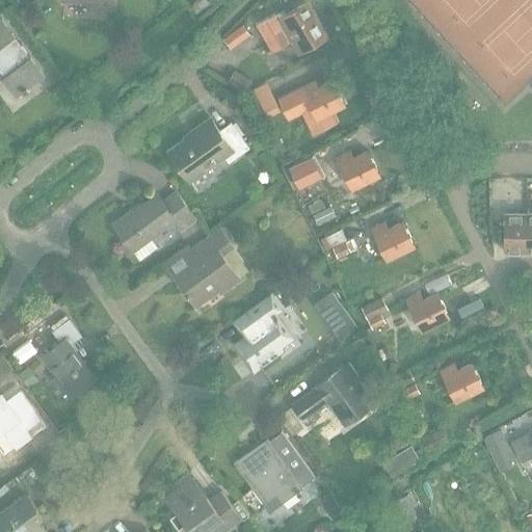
[(307,48),(325,36),(304,2),(278,18),(275,14),(257,24),(272,51),(298,35),(307,48)]
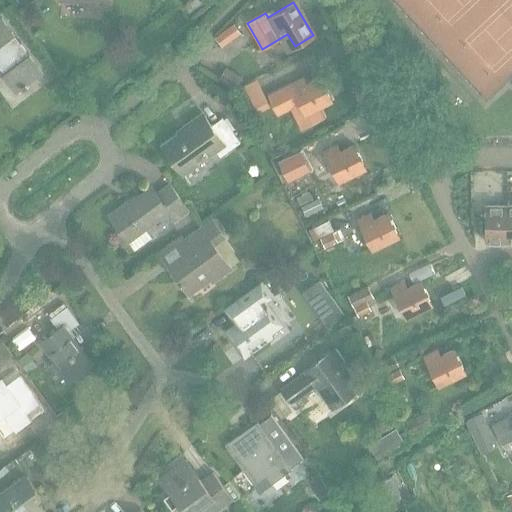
[(15,96),(43,75),(1,18),(0,18),(0,67),(4,74),(1,76),(15,96)]
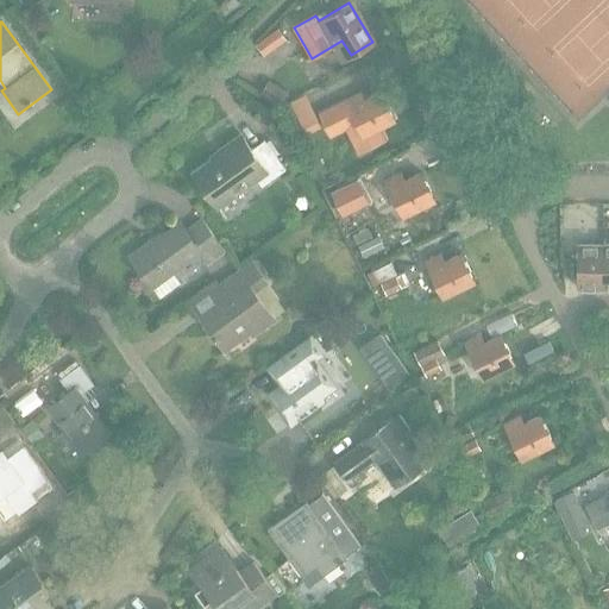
[(255,44),(264,56),(287,41),(277,27),(255,44)]
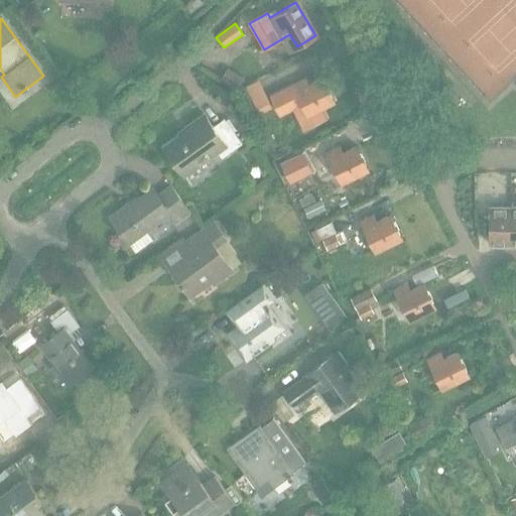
[(307,115),(335,102),(323,79),(309,85),(306,80),(293,86),(307,115)]
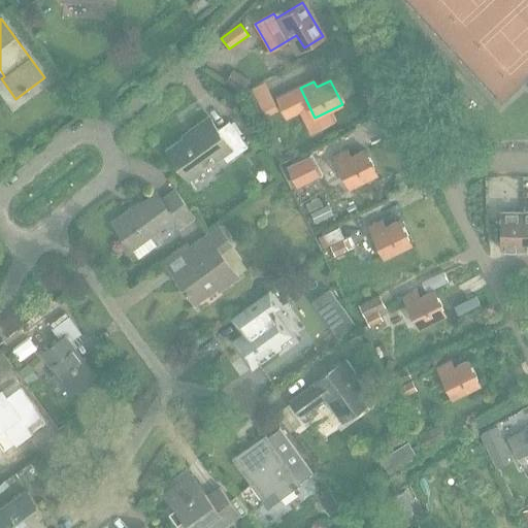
[(243,88),(255,108),(264,103),(254,83),(243,88)]
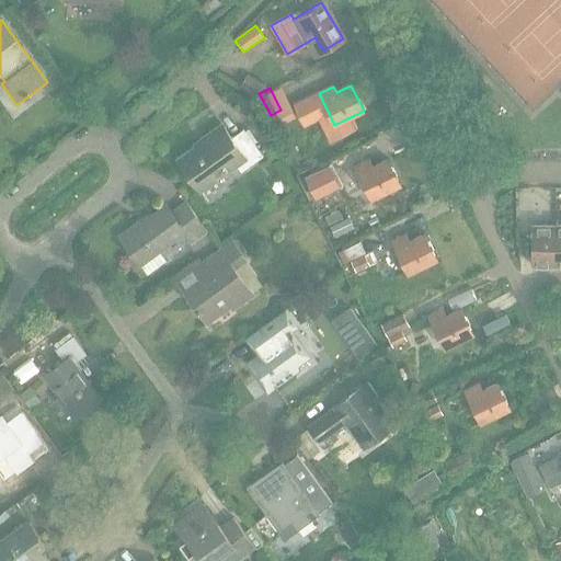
[(292,105),(278,113),(284,122),(296,115),(292,105)]
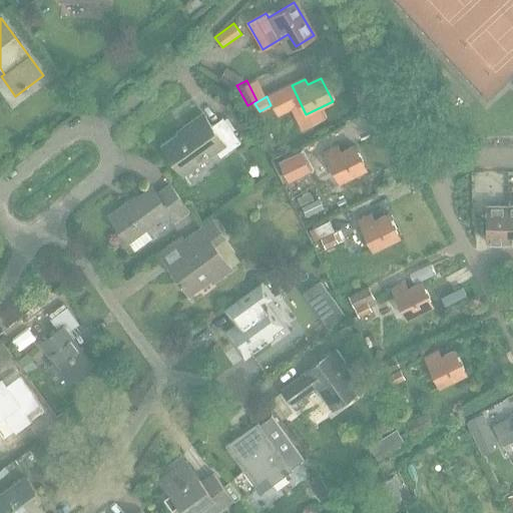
[(223,118),(212,126),(203,115),(186,127),(189,131),(183,136),(181,133),(162,147),(183,175),(224,145),(228,151),(240,143),(223,118)]
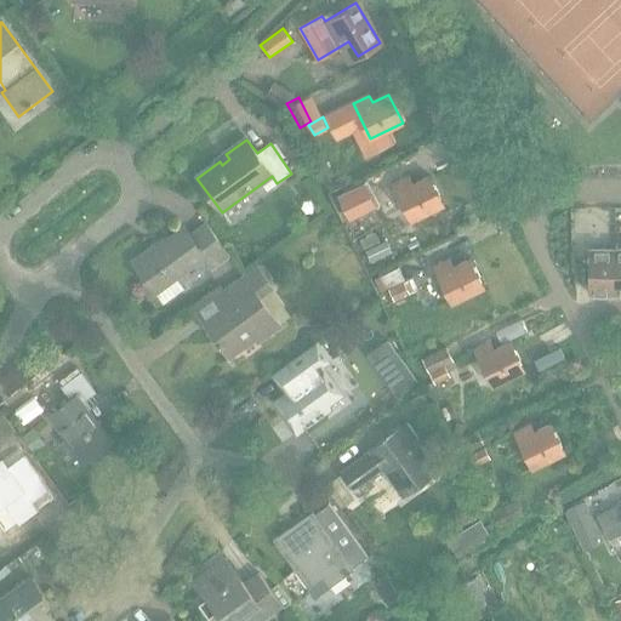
[(410,221),(443,205),(429,177),(414,184),(410,178),(393,186),(410,221)]
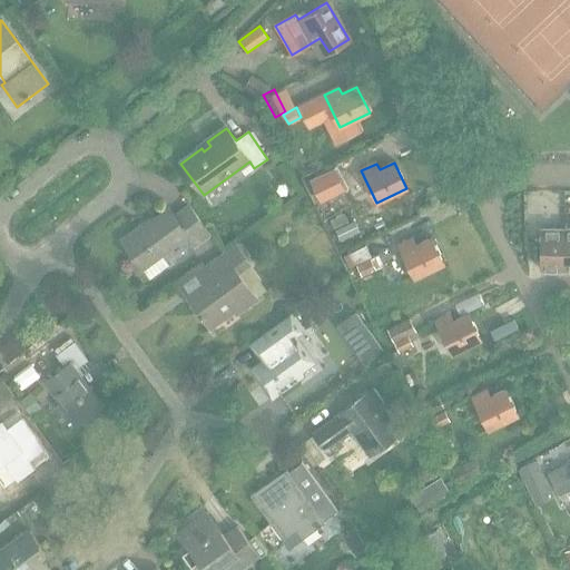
[(332,180),(318,187),(325,199),(338,192),(332,180)]
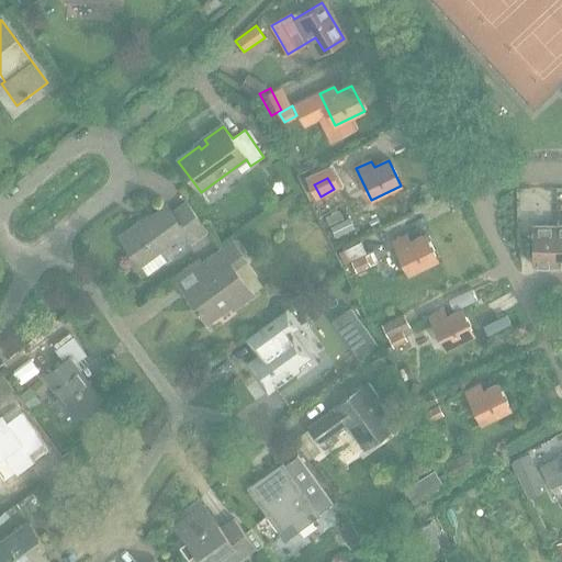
[(187,204),(200,223),(208,217),(194,199),(187,204)]
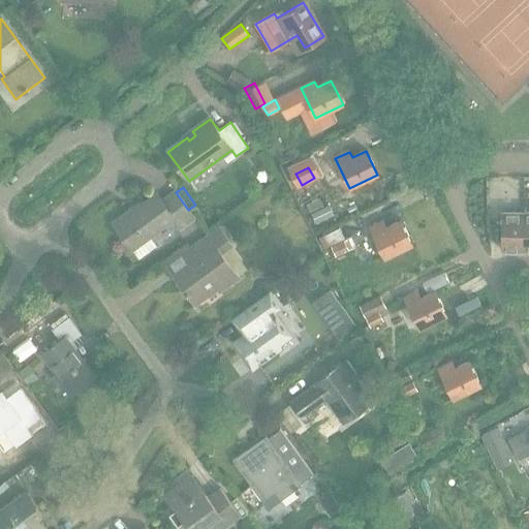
[(195,219),(188,210),(176,192),(162,201),(157,194),(115,225),(130,247),(173,217),(181,229),(195,219)]
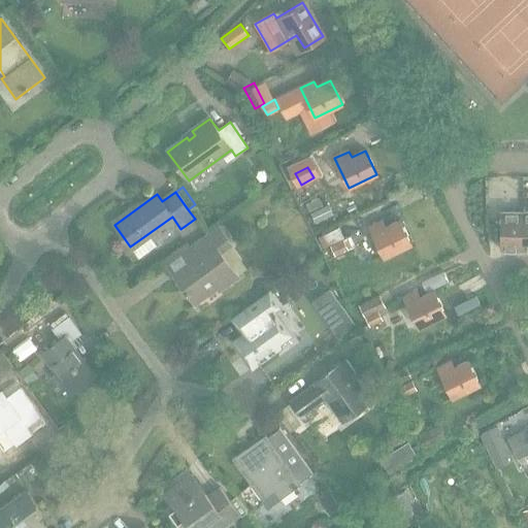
[(521,250),(521,212),(500,212),(499,249),(521,250)]
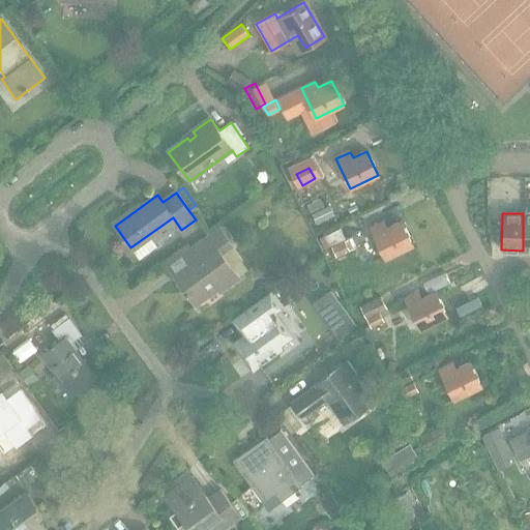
[(384,259),(412,245),(401,222),(387,228),(384,223),(370,229),(384,259)]
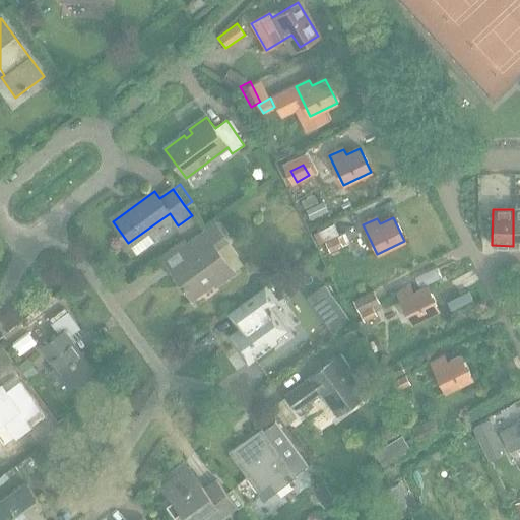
[(212,283),(215,287),(235,273),(217,250),(229,241),(215,223),(165,261),(192,299),(212,283)]
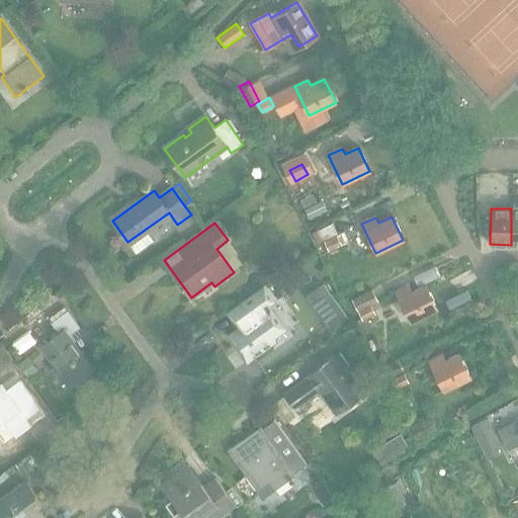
[(312,233),(317,243),(337,233),(332,223),(312,233)]
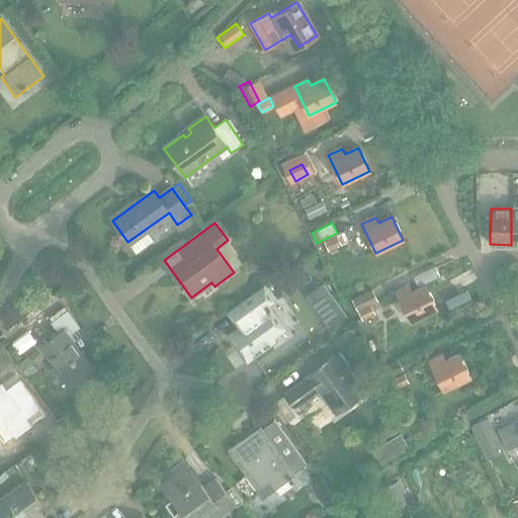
[(338,233),(325,240),(328,250),(343,243),(338,233)]
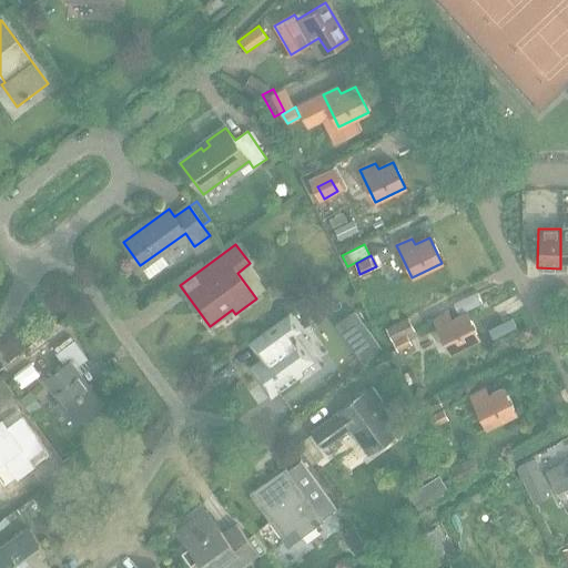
[(449,353),(479,338),(466,313),(452,320),(449,314),(434,321),(449,353)]
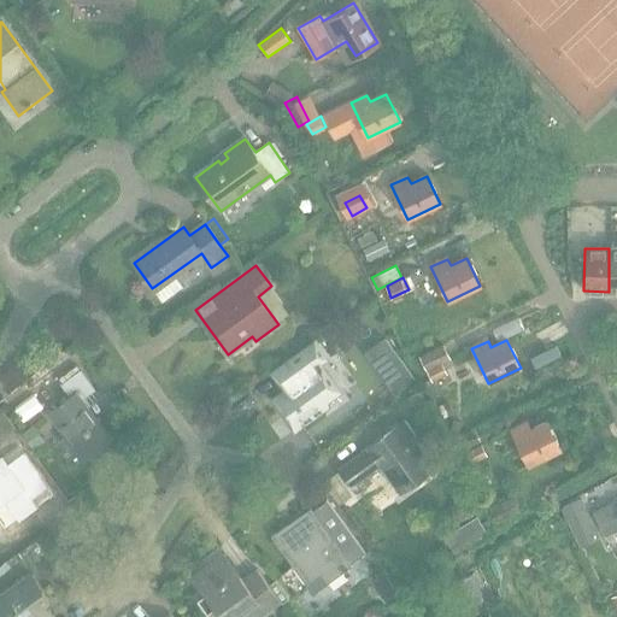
[(277,409),(295,433),(327,410),(319,400),(335,389),(318,365),(328,358),(316,342),(274,374),(292,399),(277,409)]
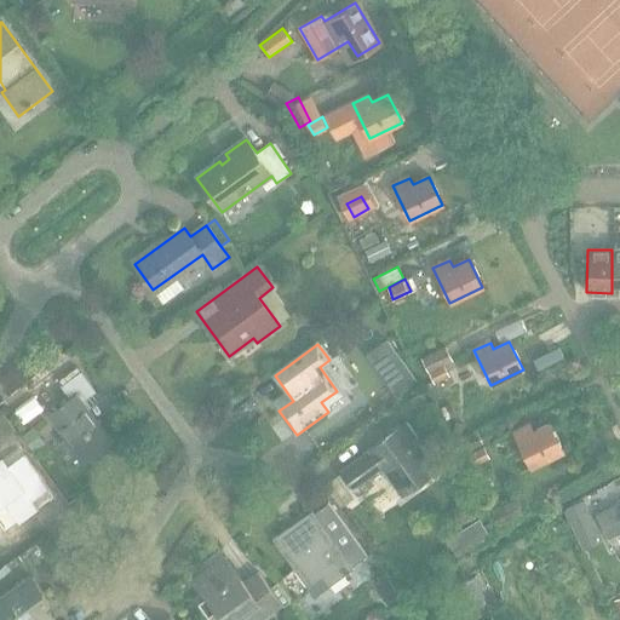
[(451,373),(445,362),(428,371),(435,382),(451,373)]
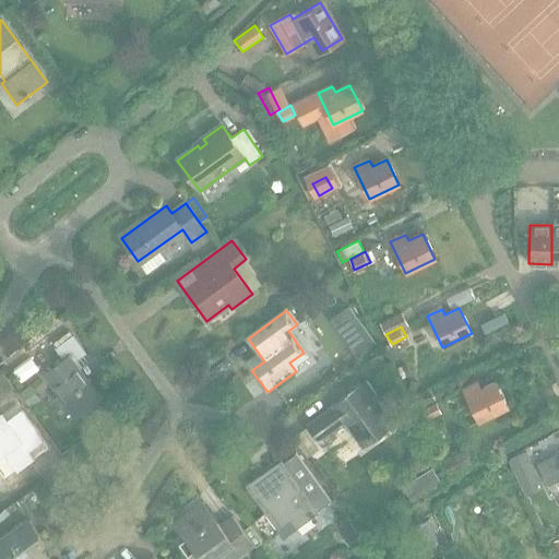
[(46,375),(75,417),(100,399),(74,363),(85,354),(73,336),(56,349),(64,361),(46,375)]
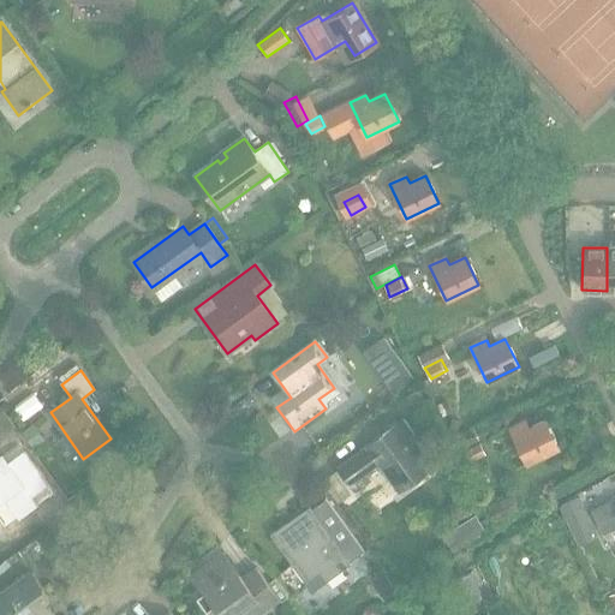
[(399,489),(430,466),(410,437),(413,434),(404,419),(368,446),(369,448),(322,482),(341,507),(356,495),(354,493),(371,481),(366,475),(381,464),(399,489)]
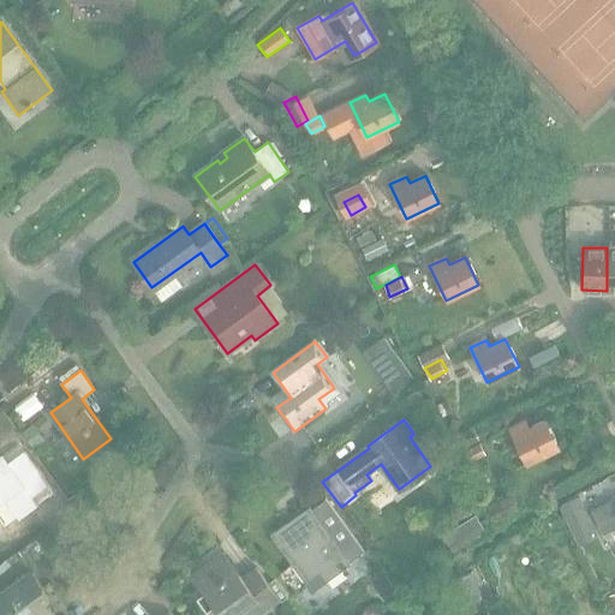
[(526,464),(559,448),(545,421),(530,428),(526,422),(509,429),(526,464)]
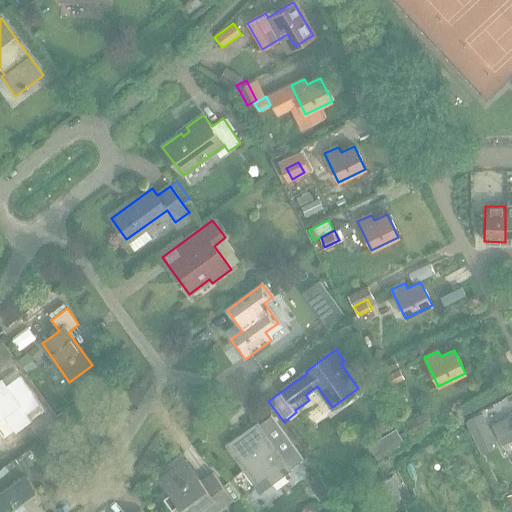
[(398,367),(387,372),(392,384),(404,378),(398,367)]
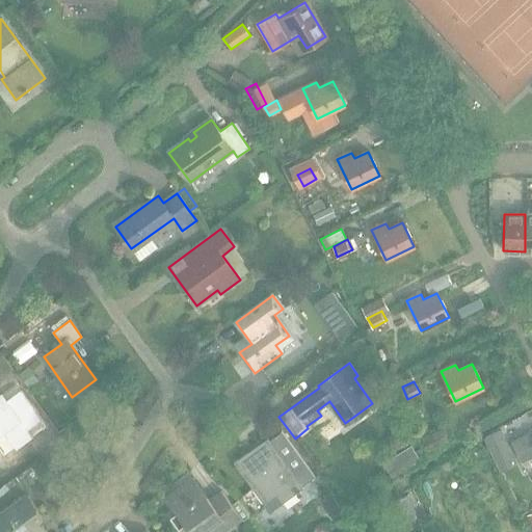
[(27,430),(42,420),(22,392),(7,402),(3,396),(0,398),(0,435),(5,432),(17,448),(32,436),(27,430)]
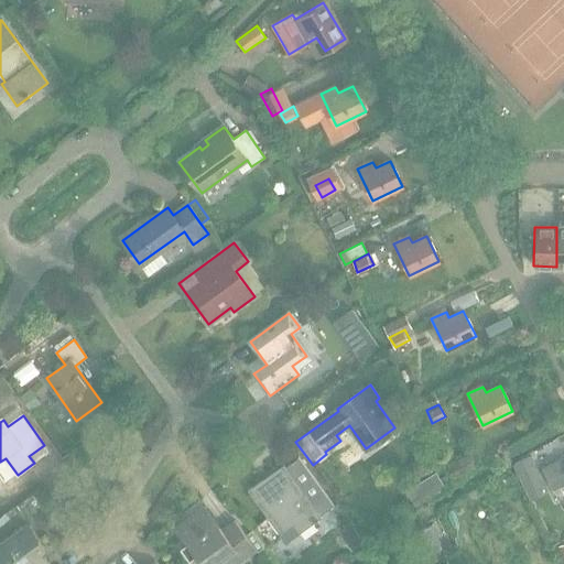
[(476,467),(469,455),(445,468),(453,480),(476,467)]
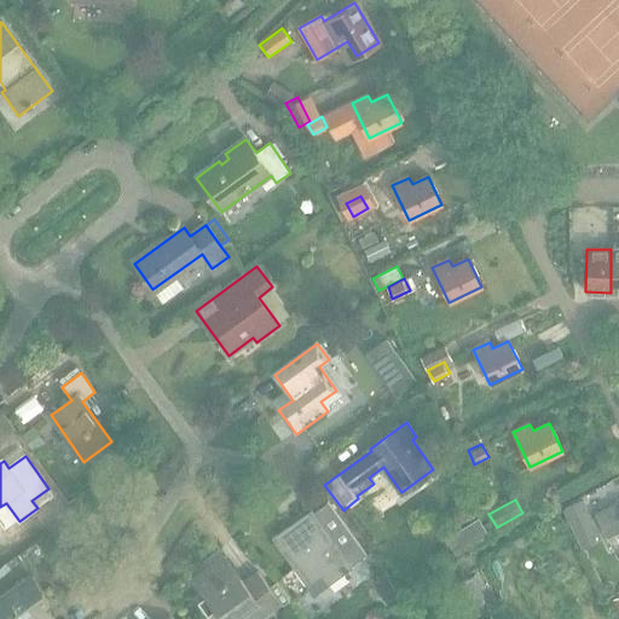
[(618,503),(595,515),(607,538),(618,532),(618,503)]
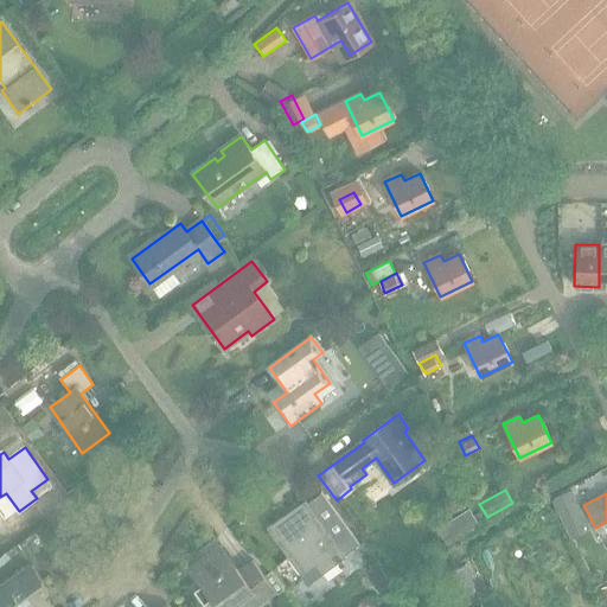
[(359,545),(344,526),(321,494),(307,504),(305,500),(267,529),(308,586),(346,558),(345,556),(359,545)]
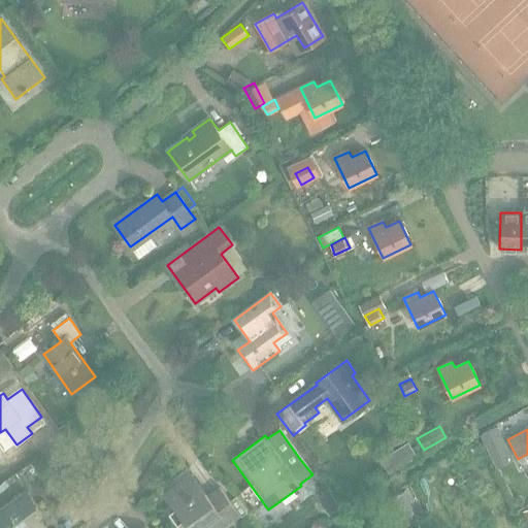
[(220,488),(207,497),(191,475),(164,496),(174,510),(169,515),(178,526),(184,523),(187,527),(223,527),(240,516),(220,488)]
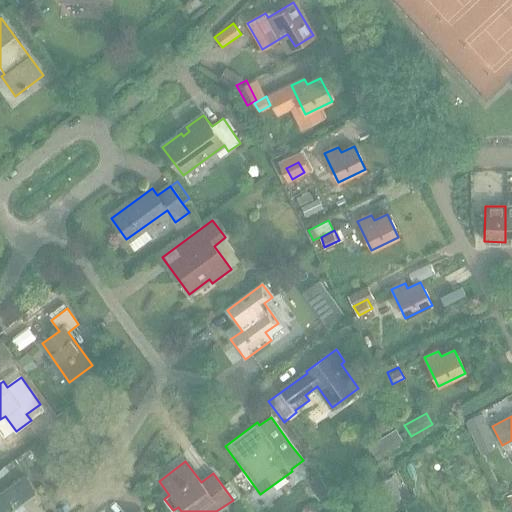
[(45,511),(36,500),(40,497),(27,479),(12,490),(10,488),(0,495),(0,511),(45,511)]
